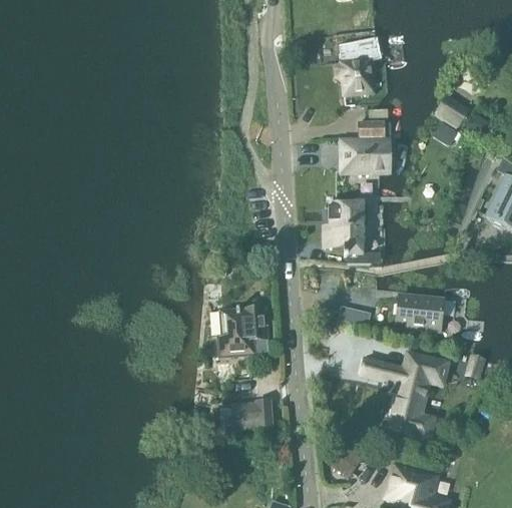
[(342,64),(337,68),(338,75),(343,78),(344,91),(373,88),(370,58),(381,57),(377,36),(339,44),(341,61),(342,64)]
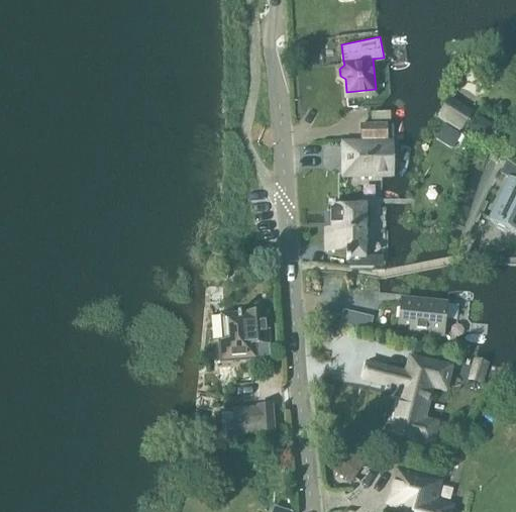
[(460,122),(470,109),(448,96),(440,109),(460,122)]
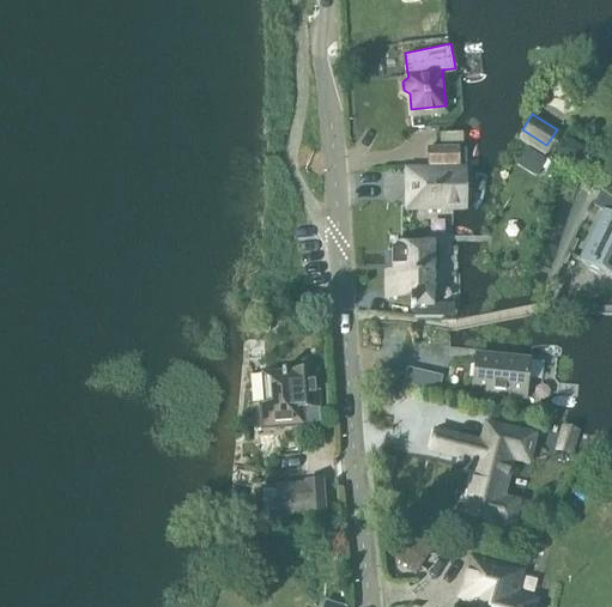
[(569,134),(557,153),(576,164),(587,146),(569,134)]
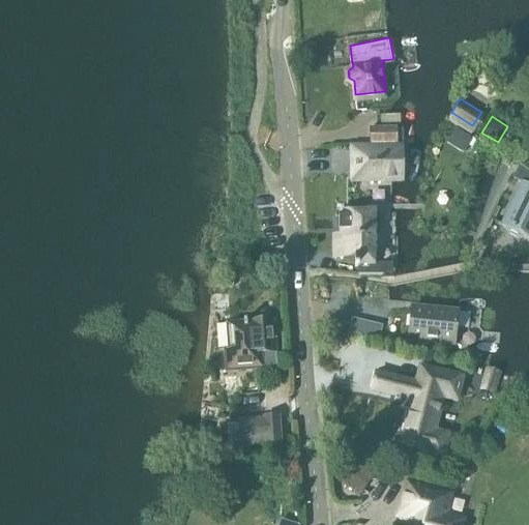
[(371,139),(397,139),(397,124),(371,125),(371,139)]
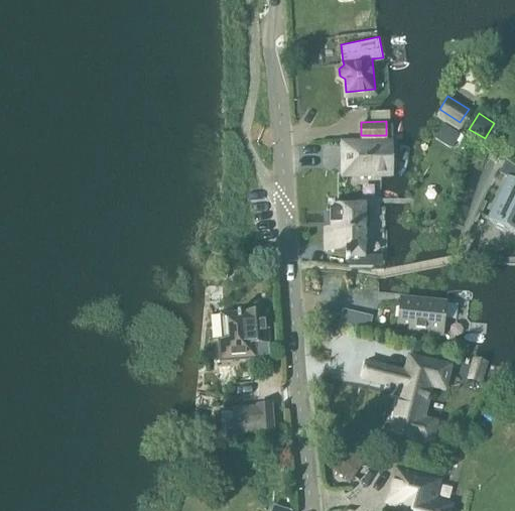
[(458,130),(459,130),(444,121),(435,135),(449,145),(451,143),(453,145),(461,132),(458,130)]
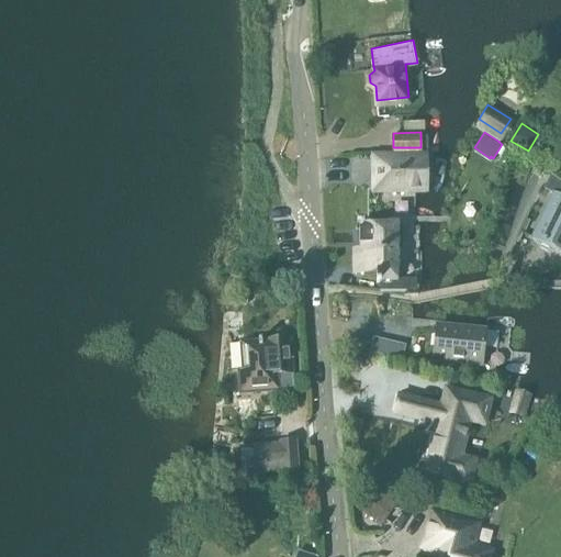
[(426,178),(425,151),(373,153),(374,178),(389,177),(389,187),(410,186),(410,179),(426,178)]
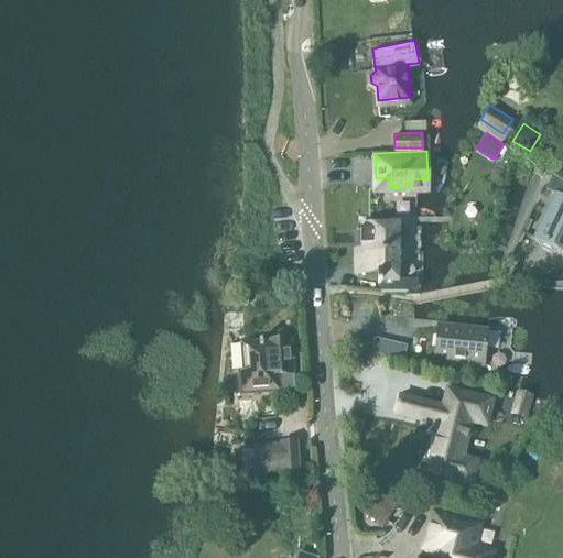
[(549,210),(536,237),(562,249),(562,177),(553,171),(547,186),(558,190),(549,210)]
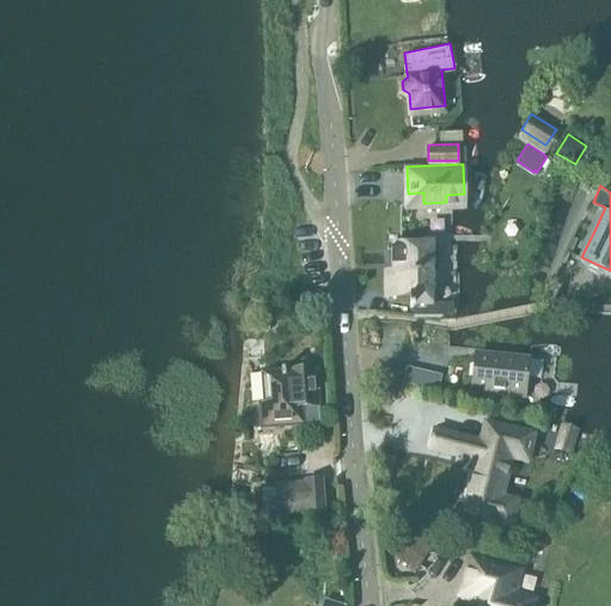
[(410,304),(414,304),(414,313),(444,313),(444,300),(431,300),(431,243),(393,243),(393,268),(388,268),(388,285),(393,285),(393,294),(410,294),(410,304)]
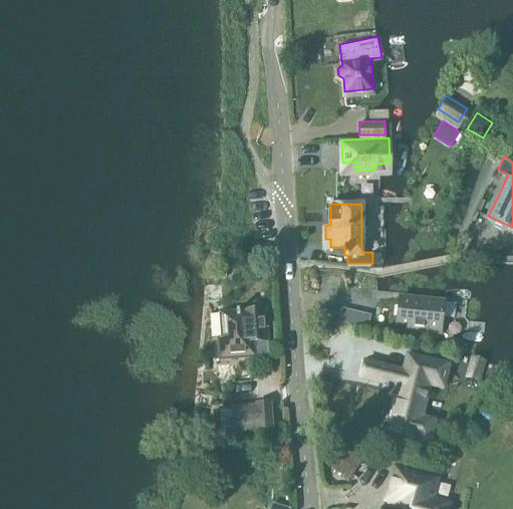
[(376,289),(378,274),(353,270),(351,285),(376,289)]
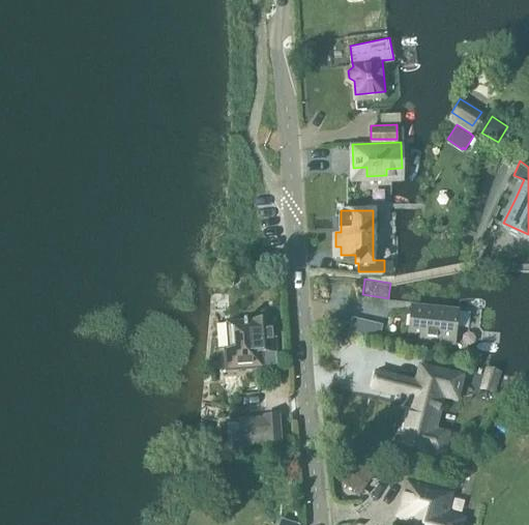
[(456,339),(459,307),(412,302),(409,334),(456,339)]
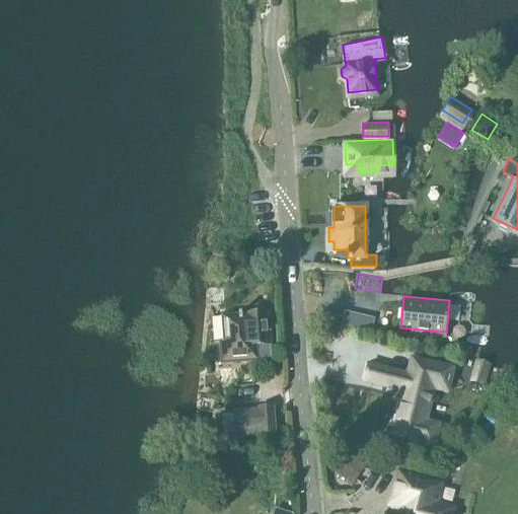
[(326,316),(335,318),(336,310),(328,308),(326,316)]
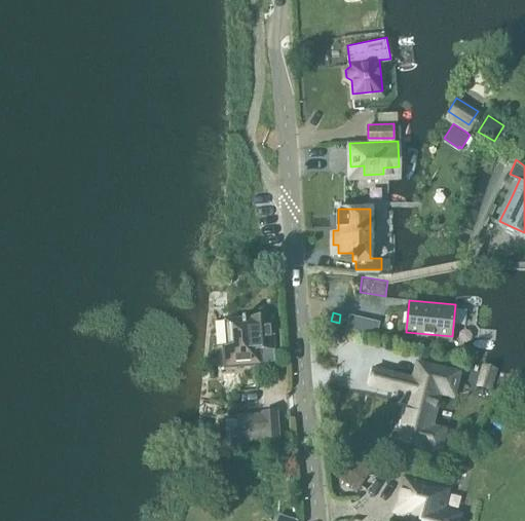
[(226,358),(255,356),(254,346),(275,345),(272,313),(232,317),(234,341),(225,341),(226,358)]
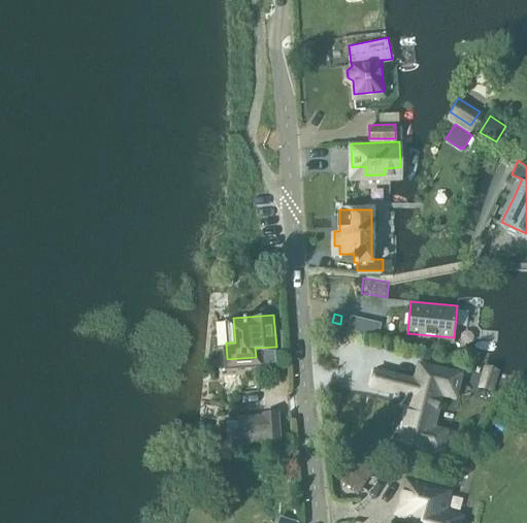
[(359,329),(369,331),(370,324),(361,322),(359,329)]
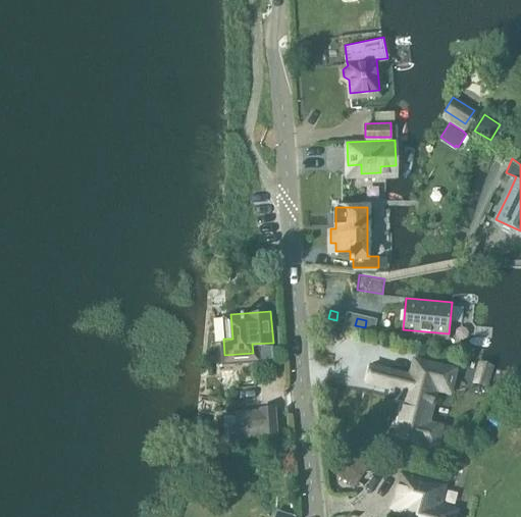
[(451,390),(457,367),(416,357),(413,372),(372,363),(369,378),(404,386),(402,394),(407,396),(398,434),(438,444),(443,424),(430,421),(438,386),(451,390)]
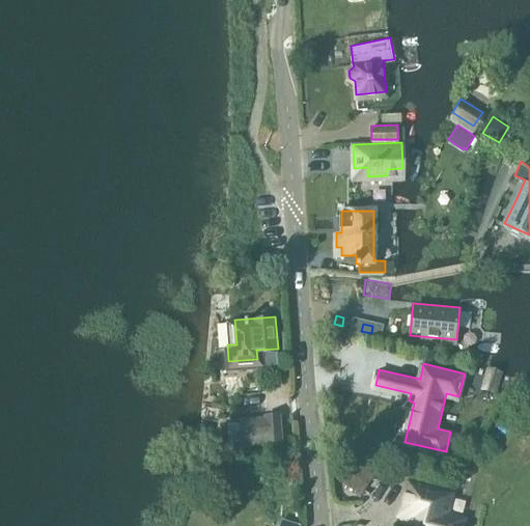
[(498,391),(503,369),(487,365),(481,387),(498,391)]
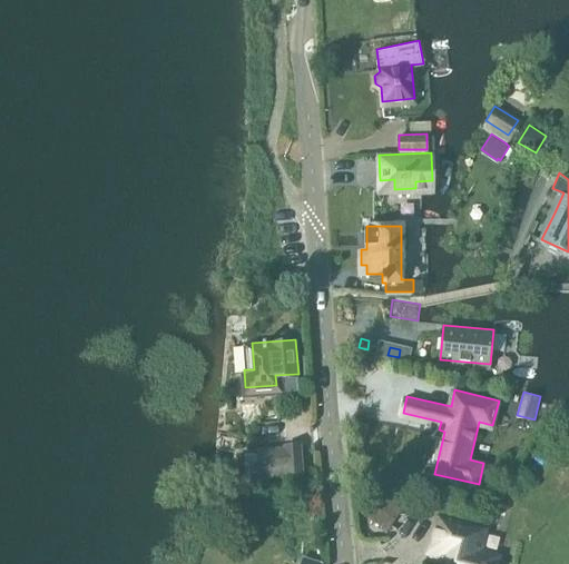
[(303,471),(301,443),(285,444),(285,446),(260,447),(261,468),(268,468),(268,467),(287,466),(288,472),(303,471)]
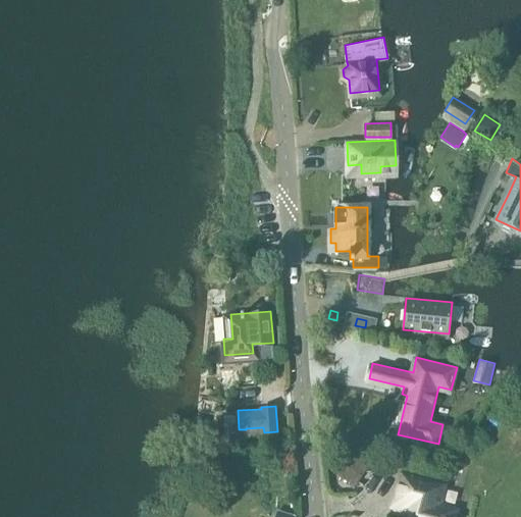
[(251,451),(276,449),(275,437),(251,440),(251,451)]
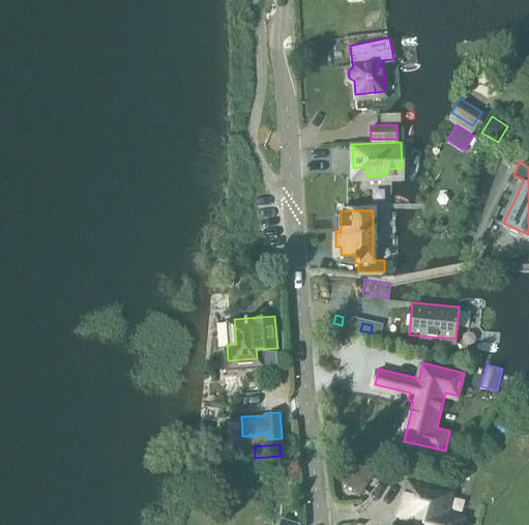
[(352,457),(338,476),(362,494),(377,472),(352,457)]
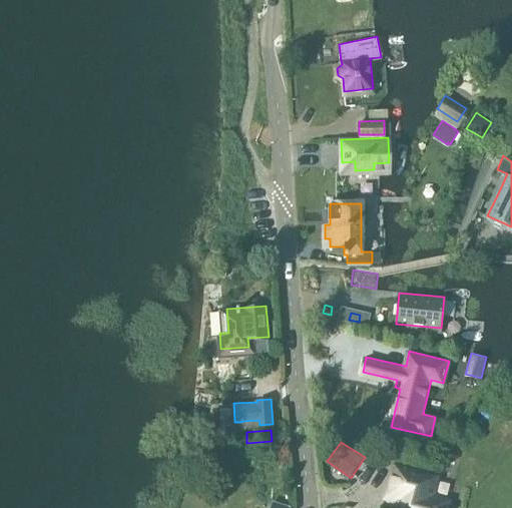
[(444,507),(447,498),(430,494),(435,475),(404,467),(400,482),(392,479),(387,496),(404,500),(401,507),(444,507)]
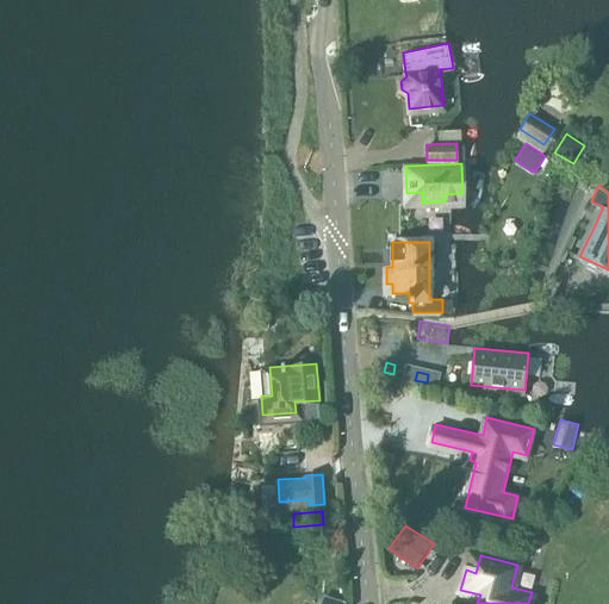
[(347,603),(347,599),(325,592),(321,603),(347,603)]
